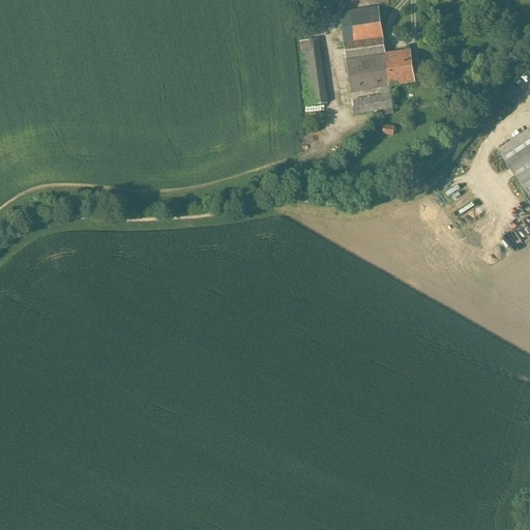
[(517,18),(505,6),(499,11),(510,23),(517,18)]
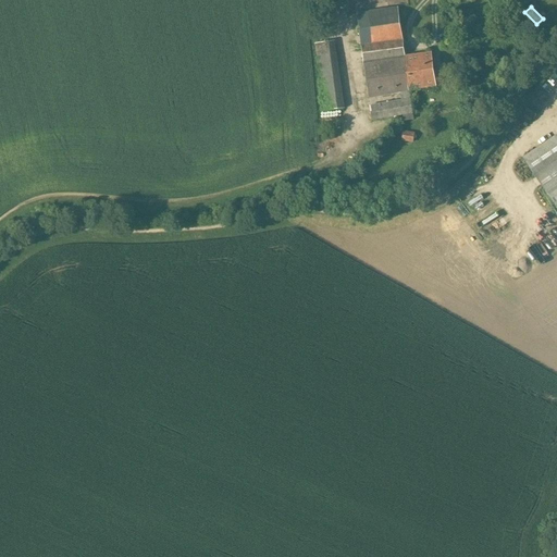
[(398,9),(356,14),(363,63),(405,57),(398,9)]
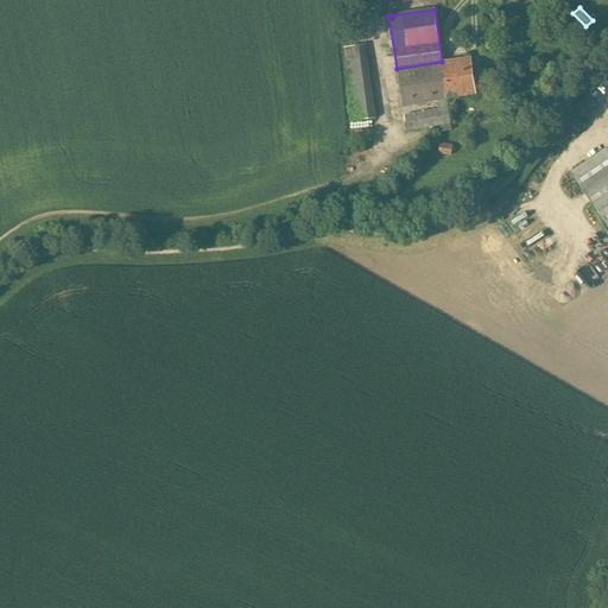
[(504,24),(489,32),(496,40),(510,32),(504,24)]
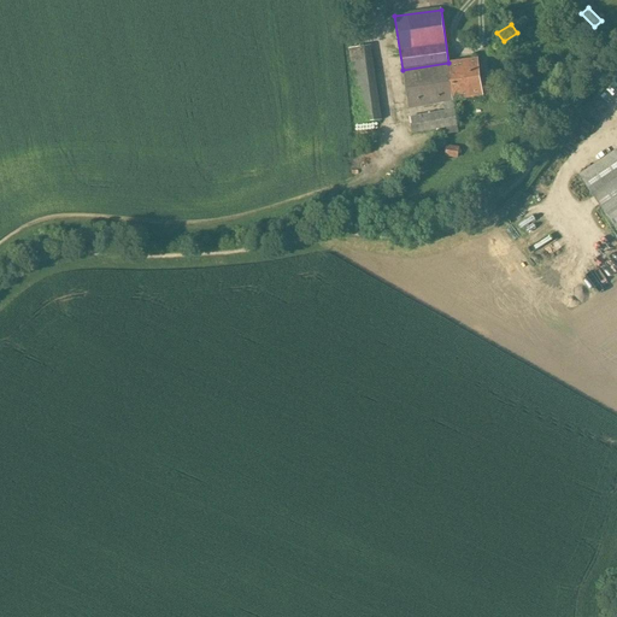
[(369,45),(364,46),(364,54),(351,56),(359,122),(380,119),(369,45)]
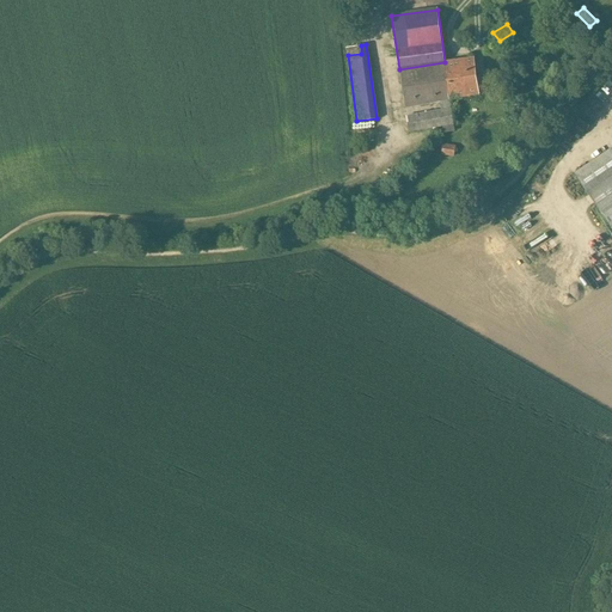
[(361,46),(347,48),(348,55),(361,54),(361,46)]
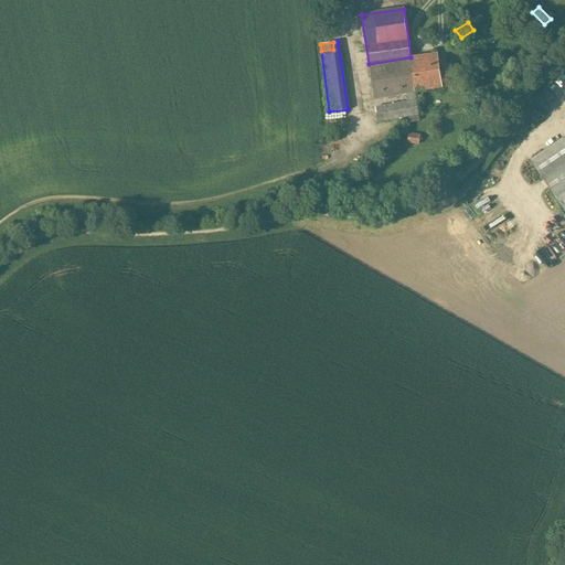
[(437,54),(411,57),(416,92),(441,87),(443,87),(443,86),(438,54),(437,54)]
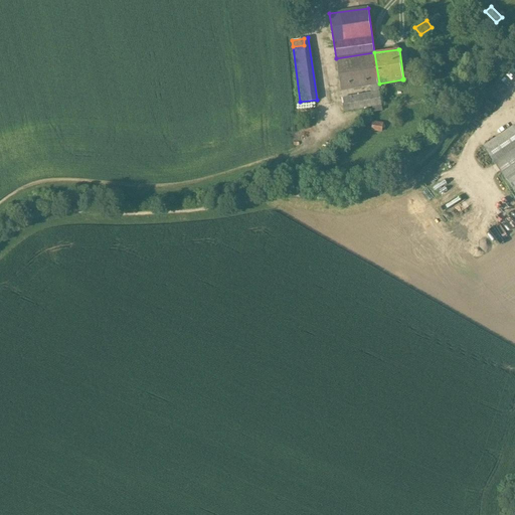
[(374,52),(336,58),(340,91),(371,86),(379,83),(374,52)]
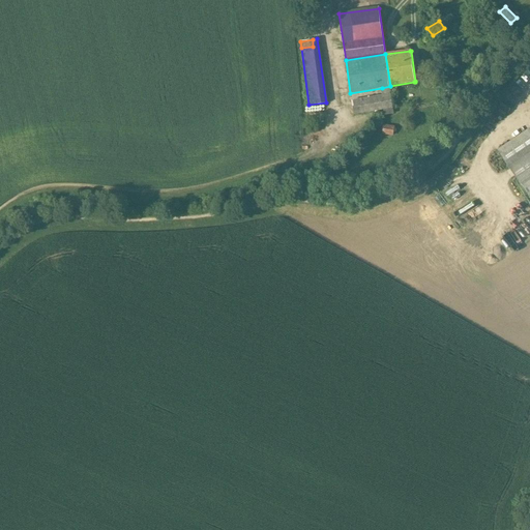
[(383,96),(351,101),(353,115),(393,108),(390,86),(382,88),(383,96)]
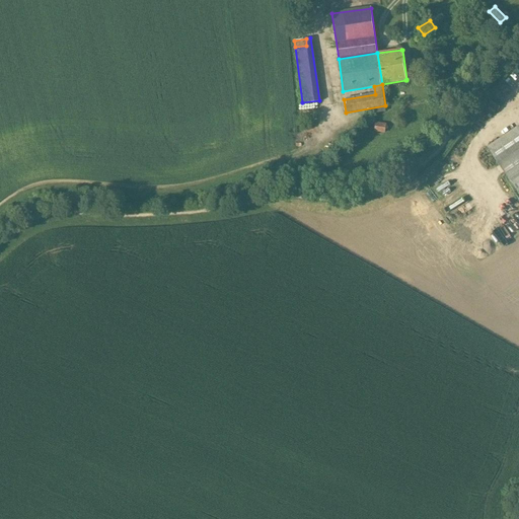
[(386,124),(376,122),(375,130),(385,132),(386,124)]
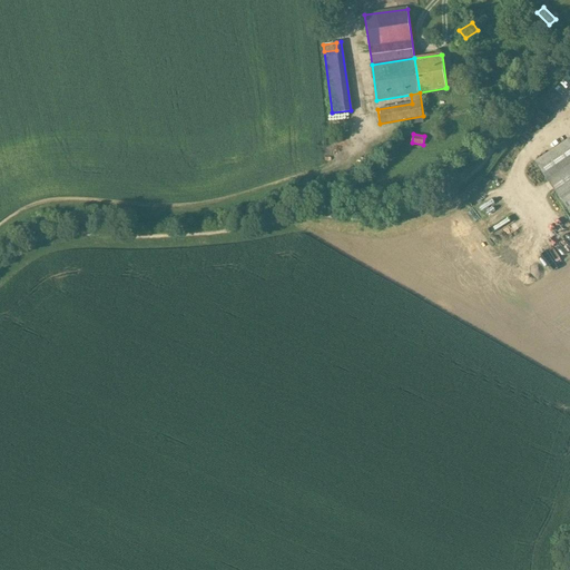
[(569,145),(567,140),(536,161),(569,212),(569,145)]
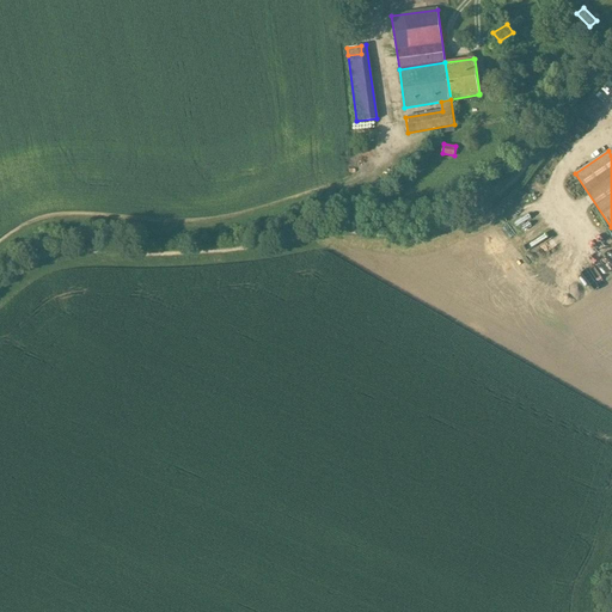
[(525,208),(512,218),(522,234),(536,225),(525,208)]
